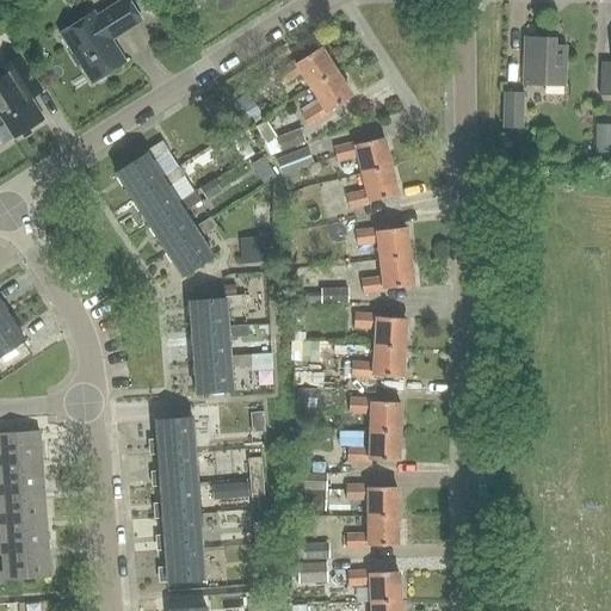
[(112,43),(143,23),(129,0),(124,0),(97,18),(94,13),(60,36),(92,86),(125,65),(112,43)]
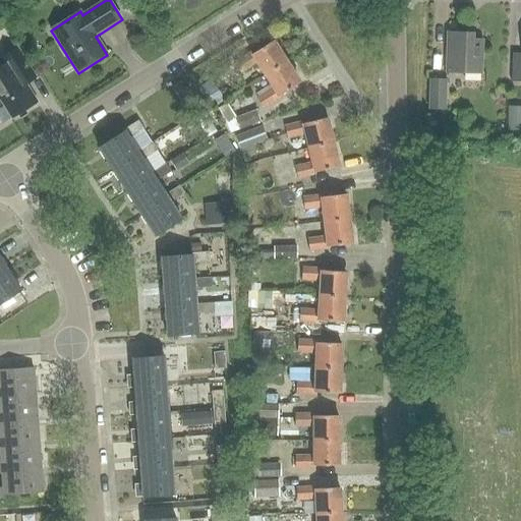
[(481,74),(482,41),(472,41),(473,35),(447,34),(446,73),(481,74)]
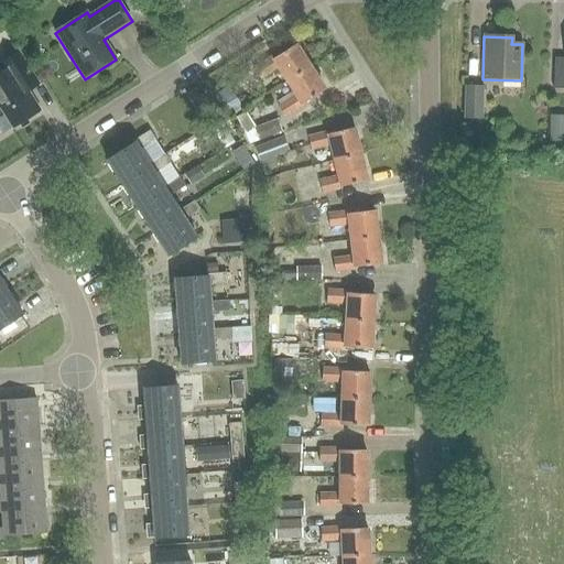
[(271,57),(253,68),(260,79),(278,68),(286,82),(310,67),(294,44),(272,58),(271,57)]
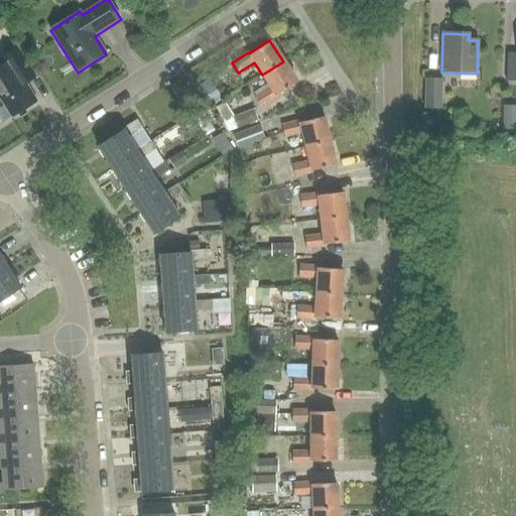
[(0,99),(11,117),(36,101),(25,85),(36,78),(16,47),(0,56),(0,61),(2,66),(0,67),(0,99)]
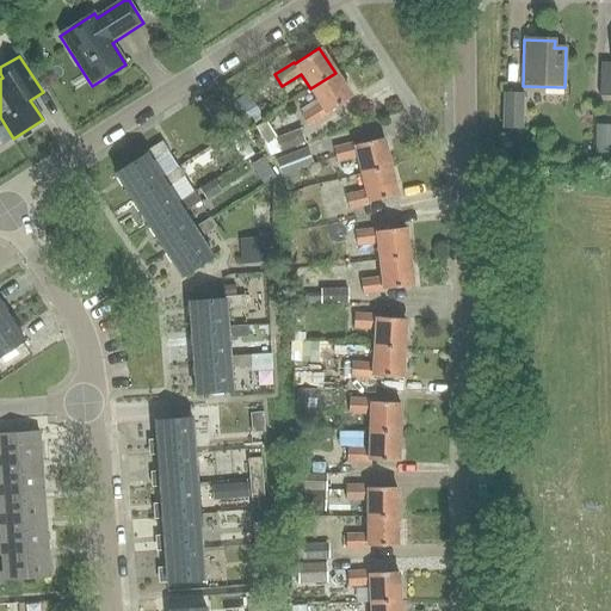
[(610,97),(610,63),(600,63),(599,97),(610,97)]
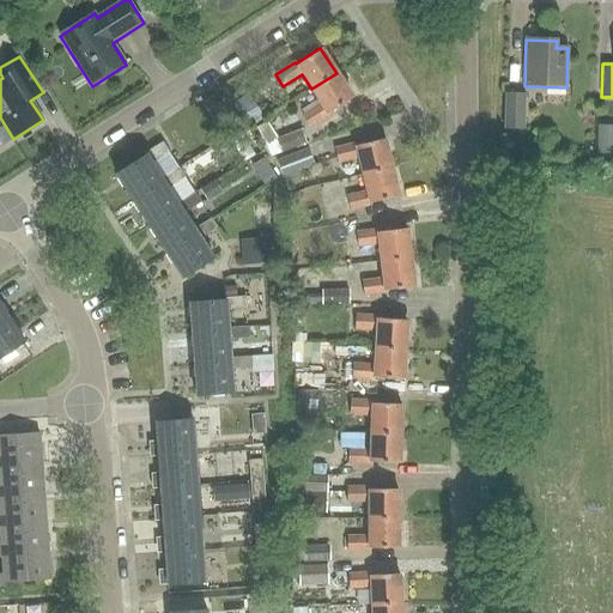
[(321,104),(302,116),(309,128),(328,115),(327,114),(352,98),(337,73),(311,89),(321,104)]
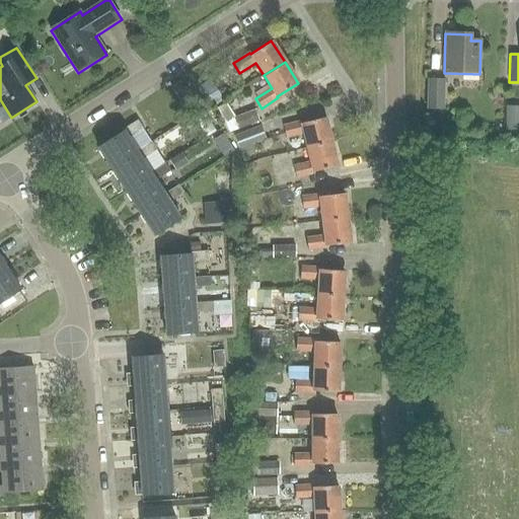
[(443,109),(444,80),(426,79),(425,109),(443,109)]
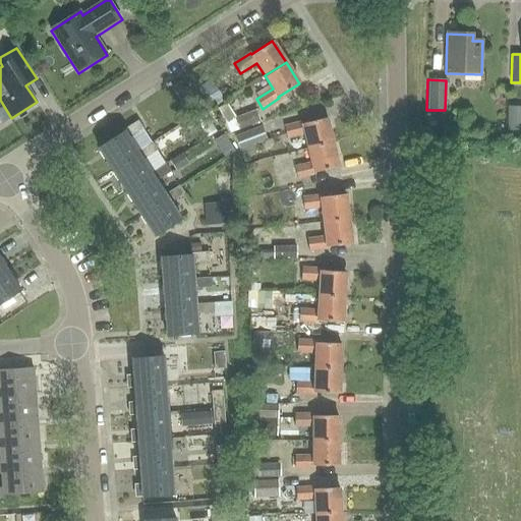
[(187,92),(178,98),(184,107),(193,102),(187,92)]
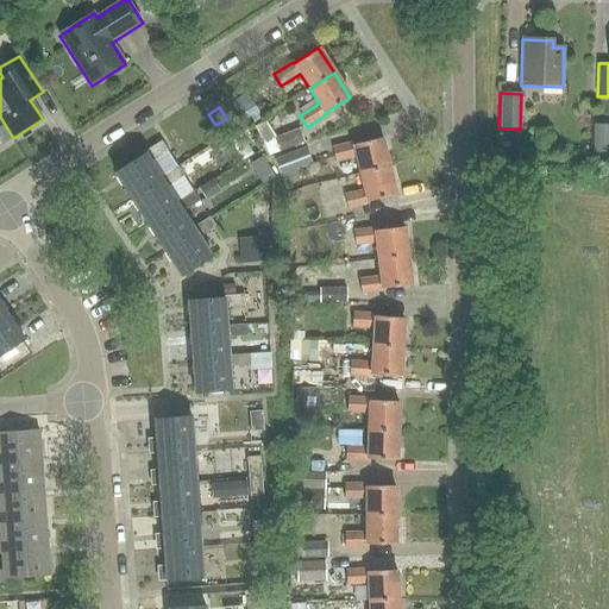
[(302,142),(297,129),(275,137),(280,151),(302,142)]
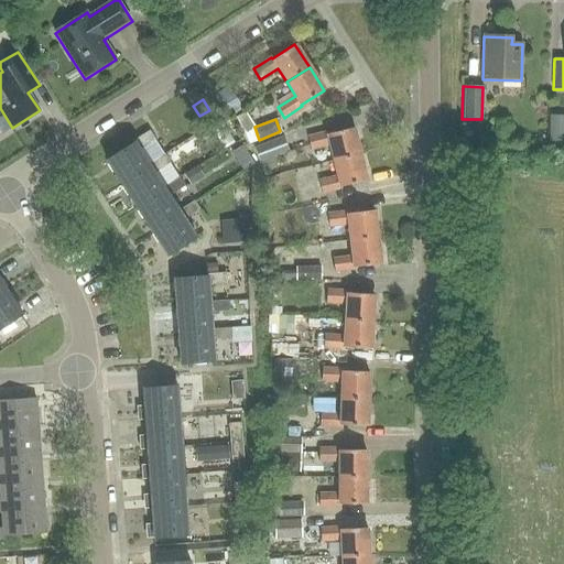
[(563,128),(550,128),(549,142),(563,142),(563,128)]
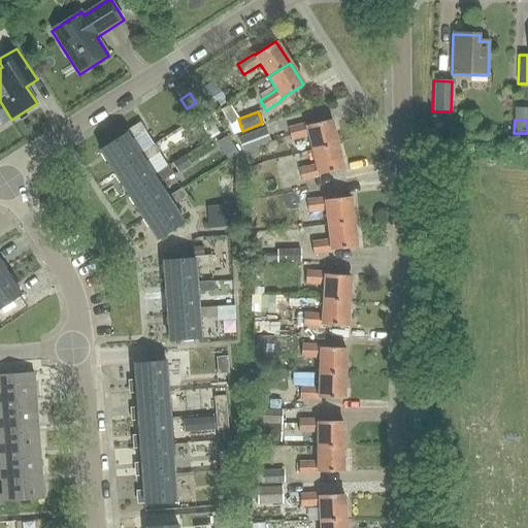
[(306,125),(288,129),(291,140),(308,136),(312,151),(336,144),(331,121),(306,126),(306,125)]
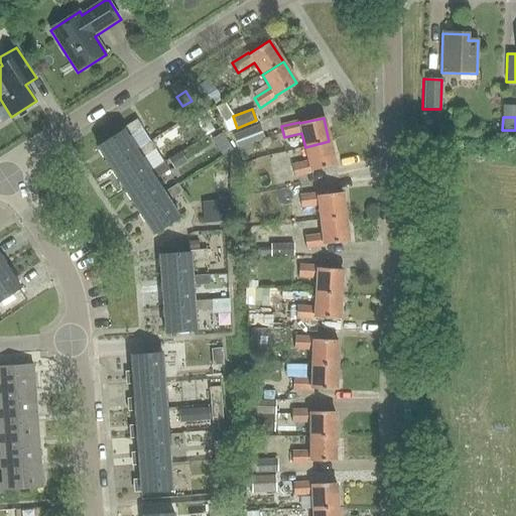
[(123,131),(98,147),(111,168),(137,152),(136,150),(128,136),(142,128),(137,120),(122,129),(123,131)]
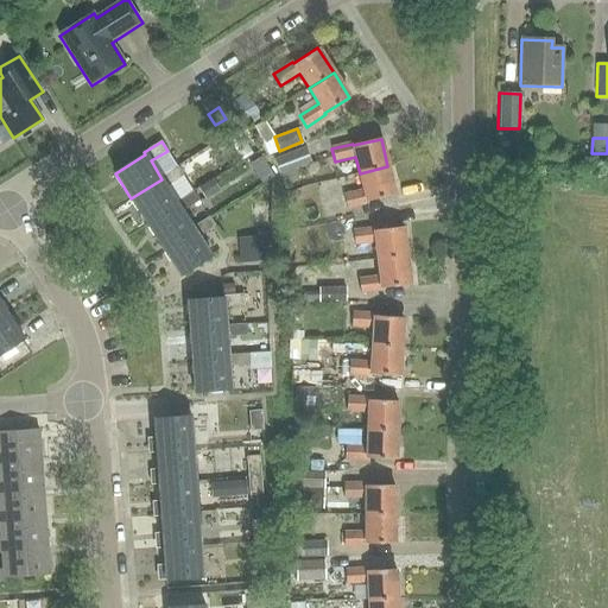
[(305,149),(274,162),(280,176),(311,163),(305,149)]
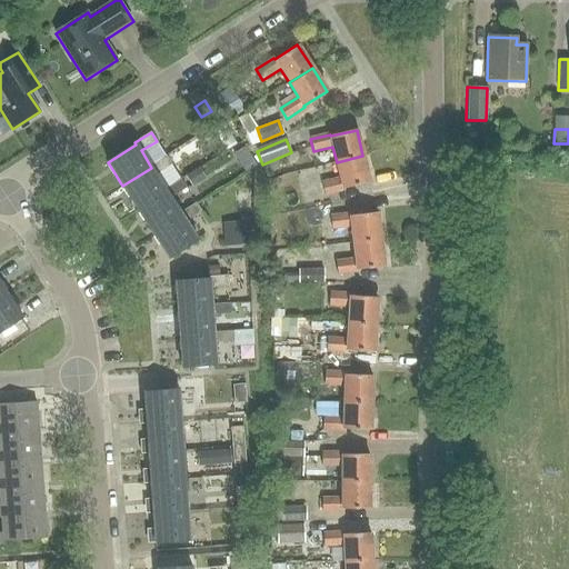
[(151,168),(122,186),(138,210),(167,191),(166,189),(156,175),(171,165),(166,156),(150,166),(151,168)]
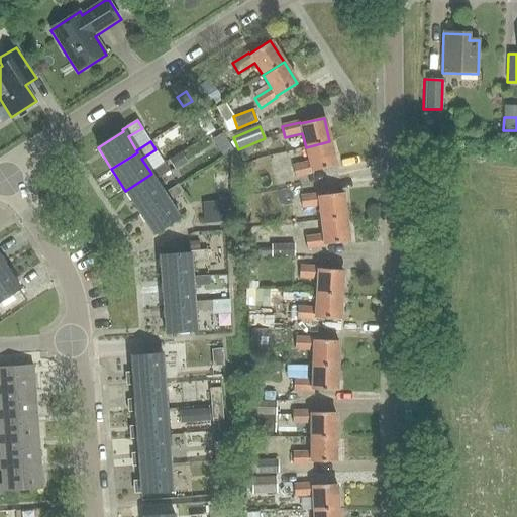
[(309,162),(292,167),(294,178),(312,173),(312,171),(335,166),(329,141),(306,147),(309,162)]
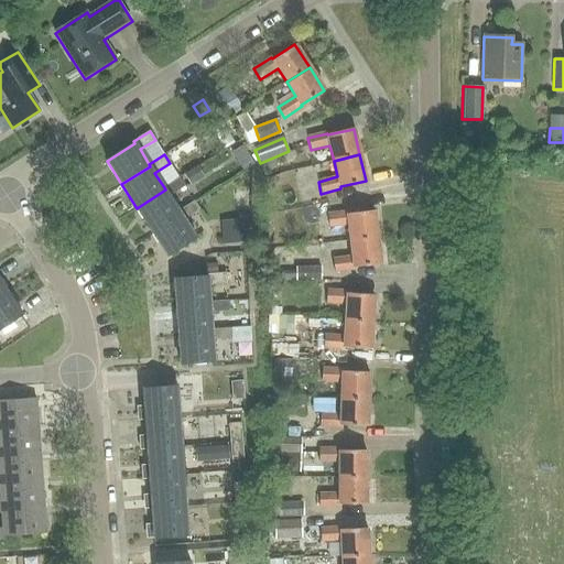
[(165,190),(137,208),(152,231),(181,213),(180,210),(170,196),(185,186),(180,177),(164,187),(165,190)]
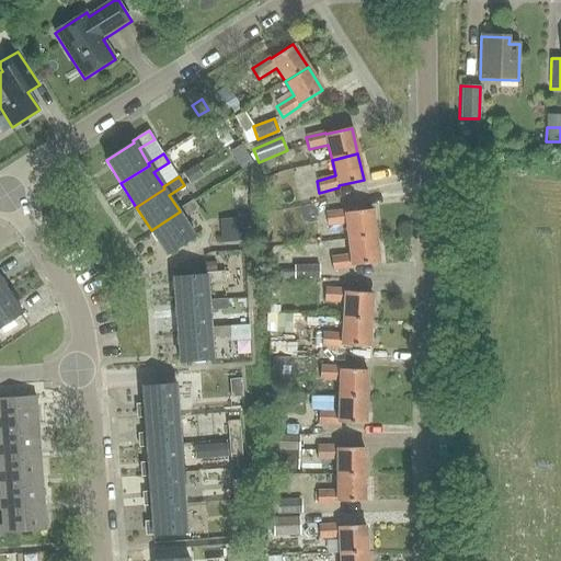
[(180,212),(151,230),(167,254),(195,236),(183,218),(198,208),(193,199),(179,209),(180,212)]
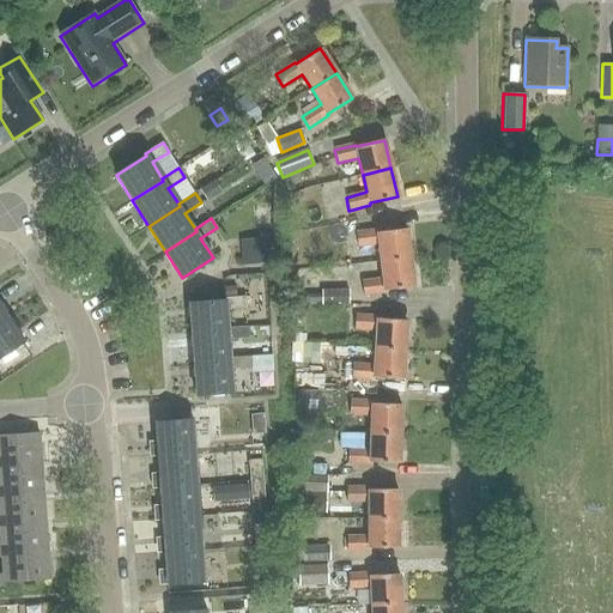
[(376,231),(354,234),(357,247),(378,244),(380,261),(408,259),(406,230),(377,234),(376,231)]
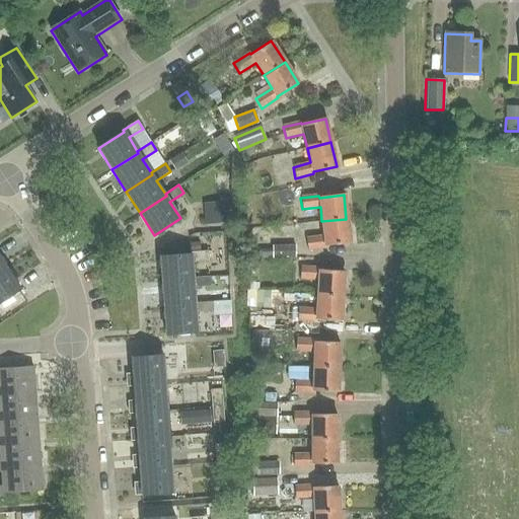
[(222,207),(221,202),(204,204),(204,208),(205,224),(223,223),(222,207)]
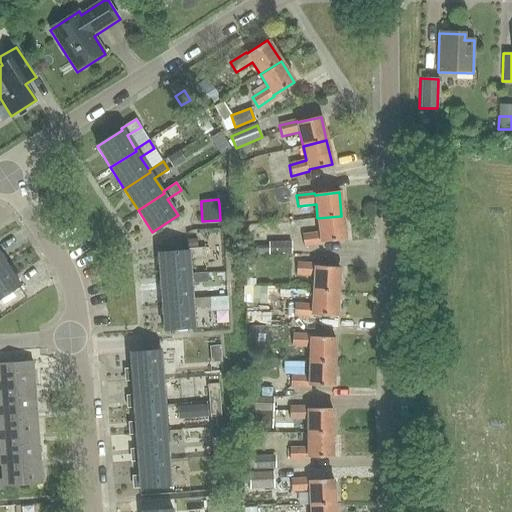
[(319,233),(301,235),(303,247),(321,245),(321,243),(344,240),(341,216),(317,218),(319,233)]
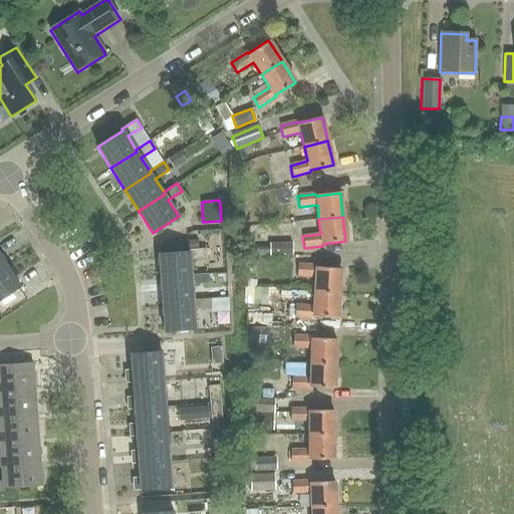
[(198,241),(188,242),(189,250),(199,249),(198,241)]
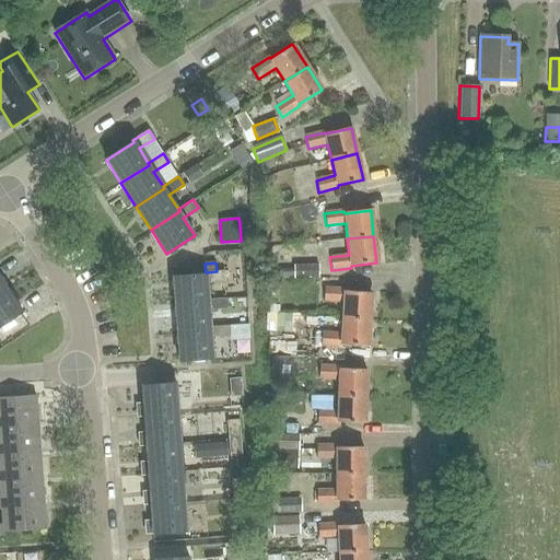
[(317,278),(317,265),(292,266),(293,279),(317,278)]
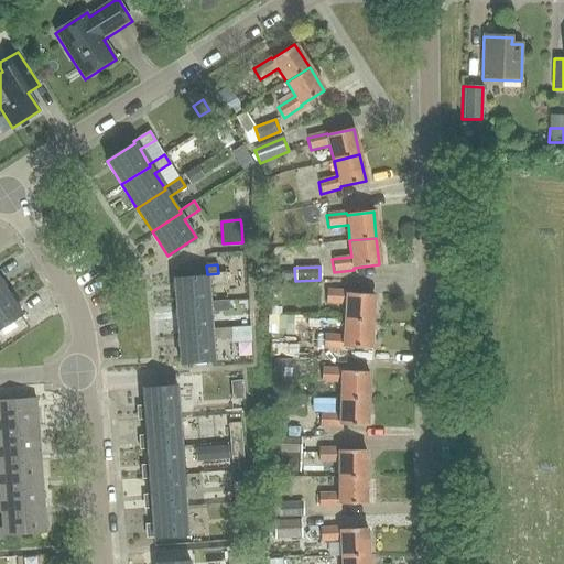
[(207,277),(174,279),(176,306),(210,304),(210,302),(208,284),(227,283),(226,273),(218,273),(207,274),(207,277)]
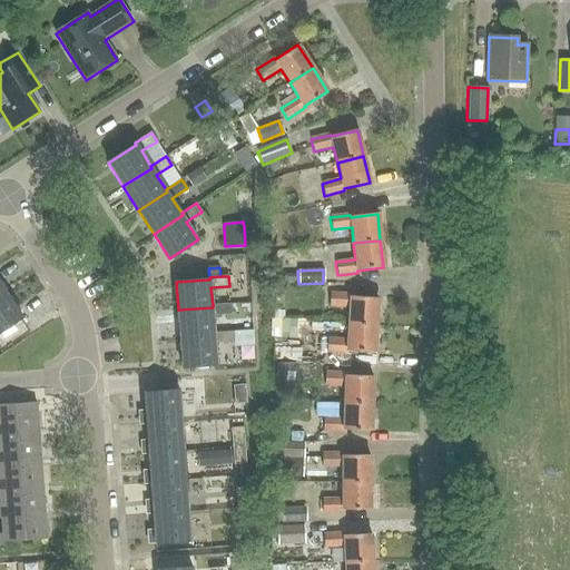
[(0,332),(22,317),(7,294),(0,297),(0,332)]
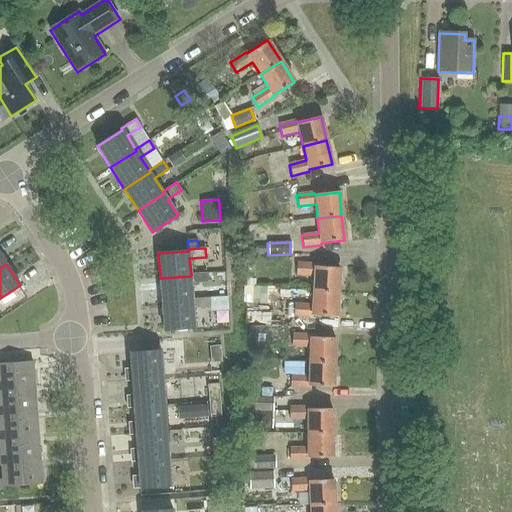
[(296,264),(295,276),(313,277),(312,291),(337,293),(339,268),(315,266),(315,265),(296,264)]
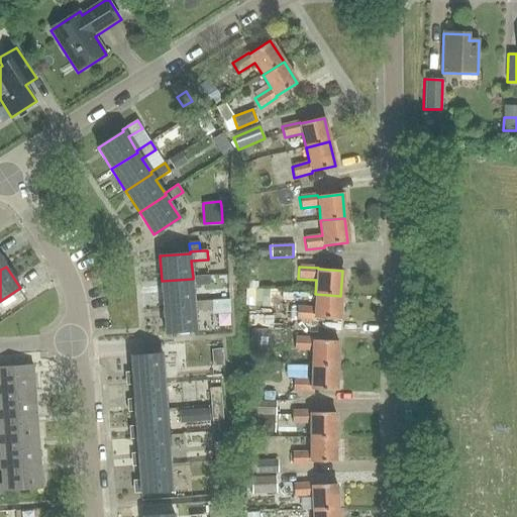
[(193,279),(162,281),(164,306),(194,304),(194,302),(193,286),(210,285),(209,276),(193,277),(193,279)]
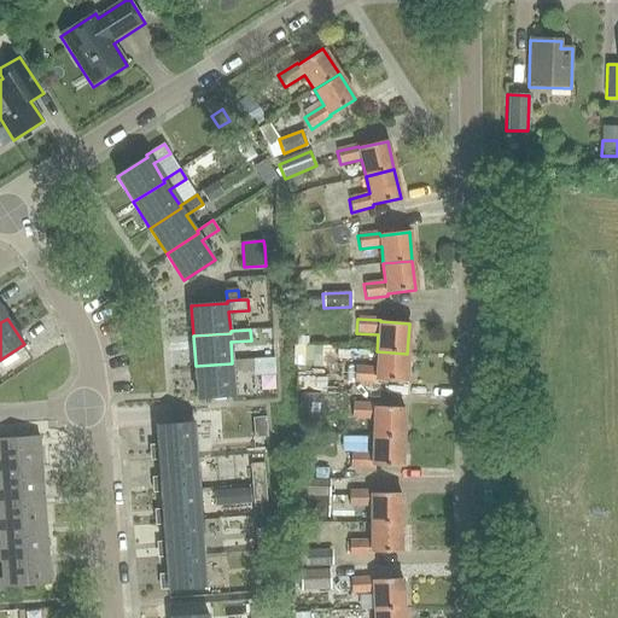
[(354,368),(353,382),(375,383),(375,382),(406,383),(407,354),(377,351),(375,369),(354,368)]
